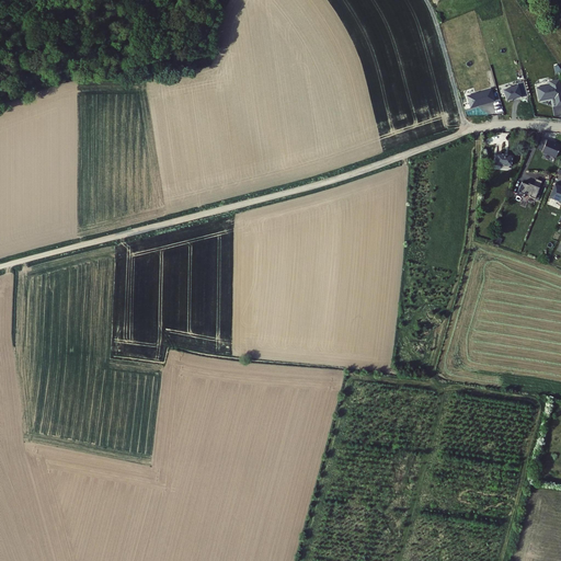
[(560,86),(560,78),(548,81),(548,84),(535,87),(538,100),(553,96),(554,105),(560,103),(560,86)]
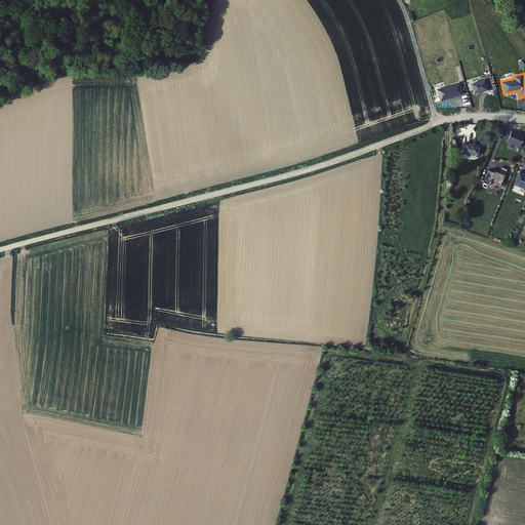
[(485,81),(471,85),(475,96),(494,91),(489,77),(484,78),(485,81)]
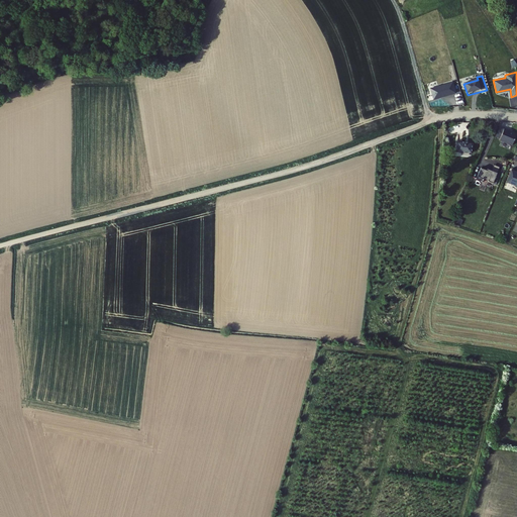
[(516,134),(516,133),(500,126),(495,138),(500,140),(499,141),(512,146),(516,134)]
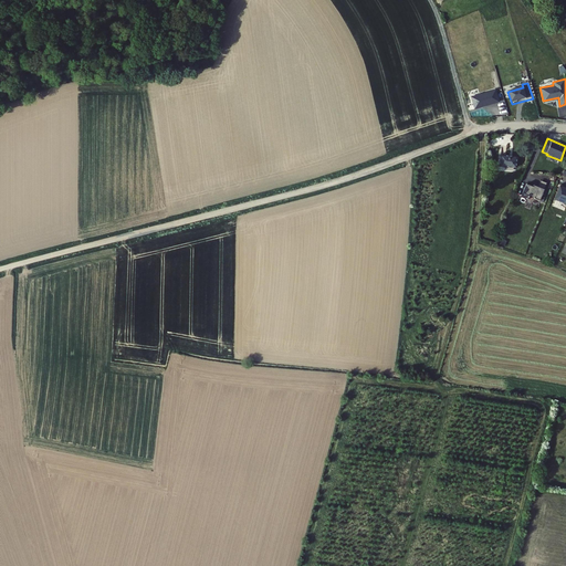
[(516,158),(501,158),(501,168),(516,169),(516,158)]
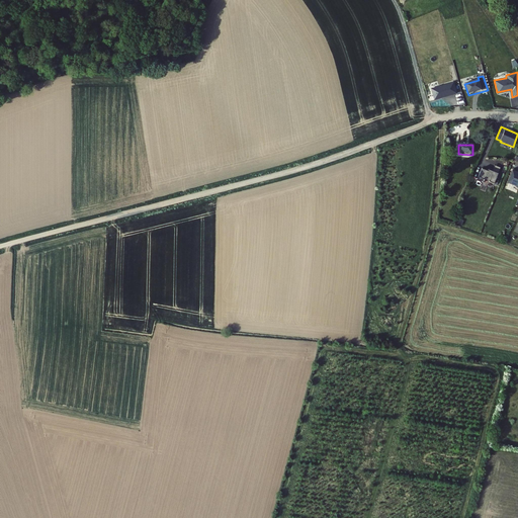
[(500,168),(495,166),(492,173),(488,171),(488,172),(482,170),(479,178),(494,184),(500,168)]
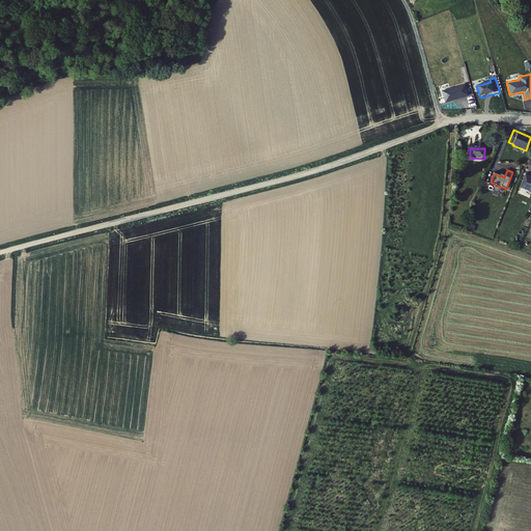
[(530,177),(525,175),(520,189),(530,193),(530,177)]
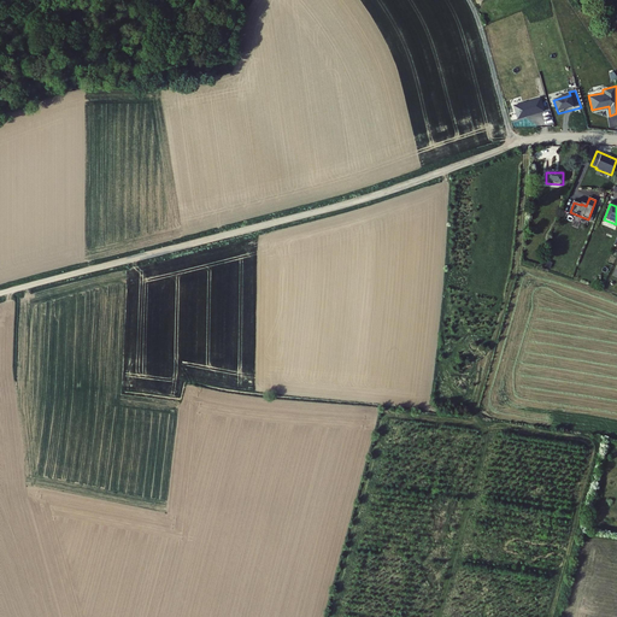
All buildings are outlined.
